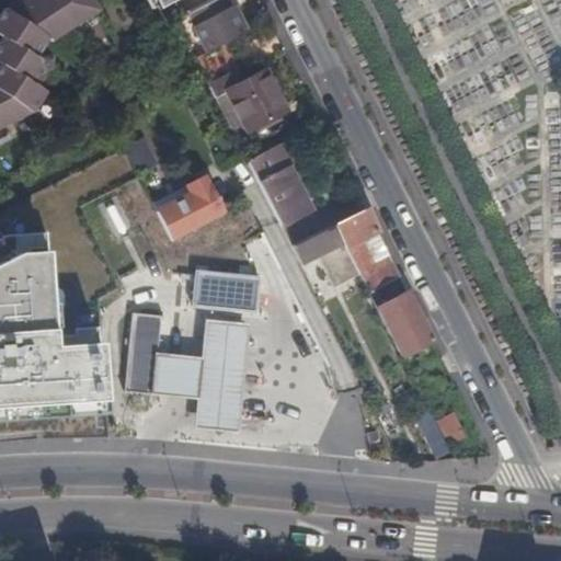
[(0,111),(42,89),(35,84),(48,66),(36,57),(48,39),(52,42),(100,11),(92,0),(14,0),(3,8),(0,12),(0,38),(0,39),(0,111)]
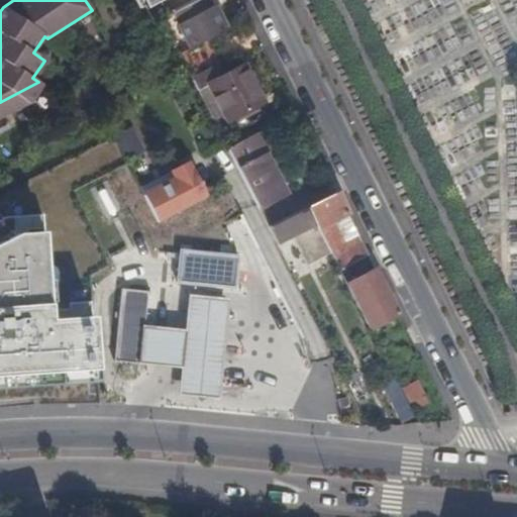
[(136,0),(141,8),(159,0),(136,0)]
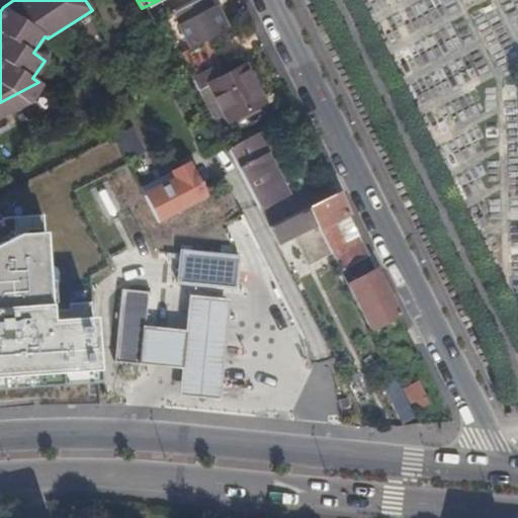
[(217,33),(199,0),(198,0),(171,14),(188,49),(204,40),(217,33)]
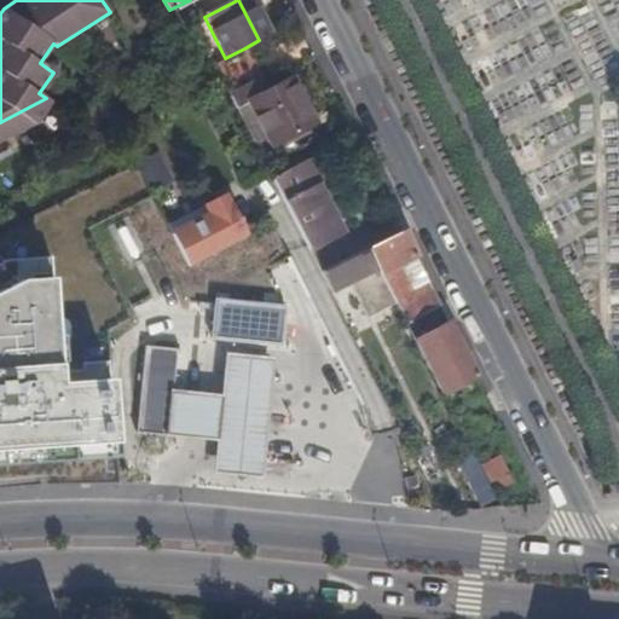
[(266,38),(247,0),(238,0),(259,40),(266,38)]
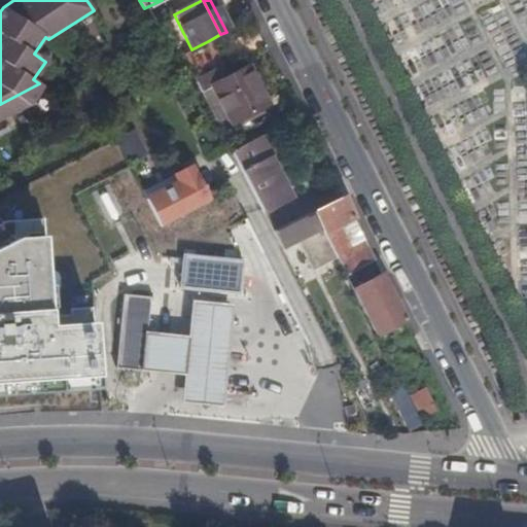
[(226,79),(208,41),(191,49),(181,56),(201,93),(214,85),(226,79)]
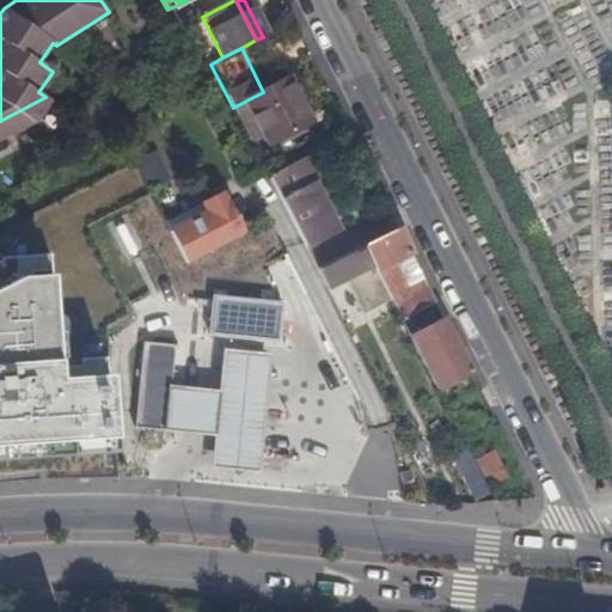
[(144,60),(138,50),(117,61),(123,72),(144,60)]
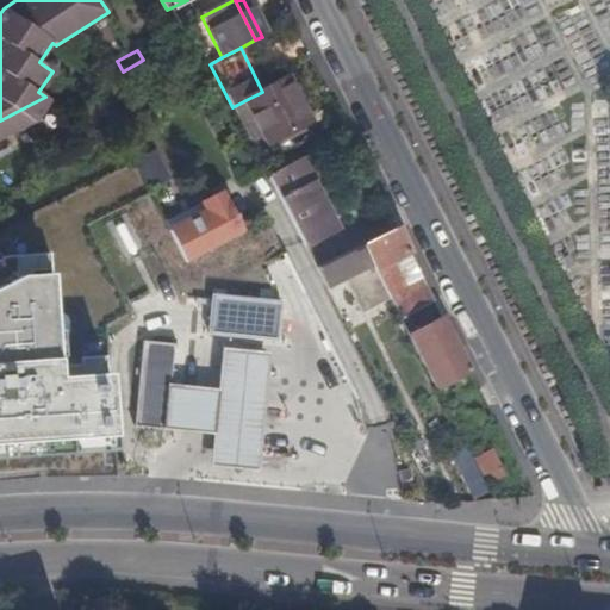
[(143,60),(123,72),(128,82),(149,70),(143,60)]
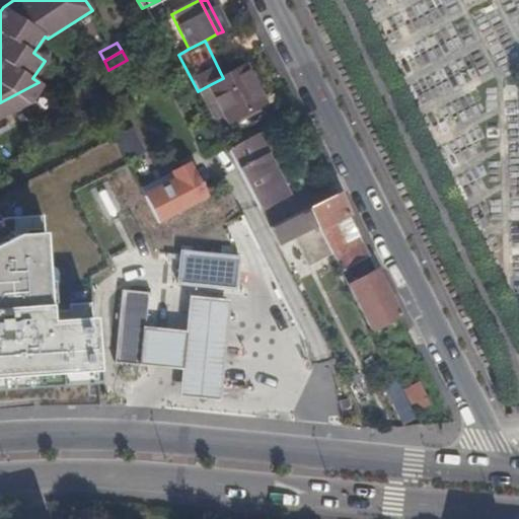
[(243,67),(236,71),(254,105),(262,101),(243,67)]
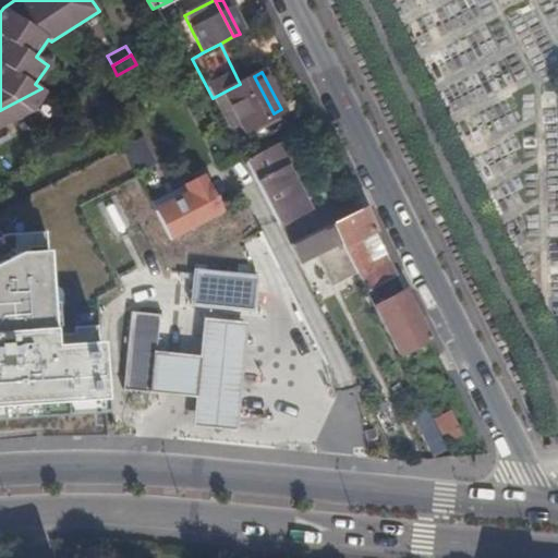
[(274,113),(254,76),(240,84),(227,91),(245,128),(274,113)]
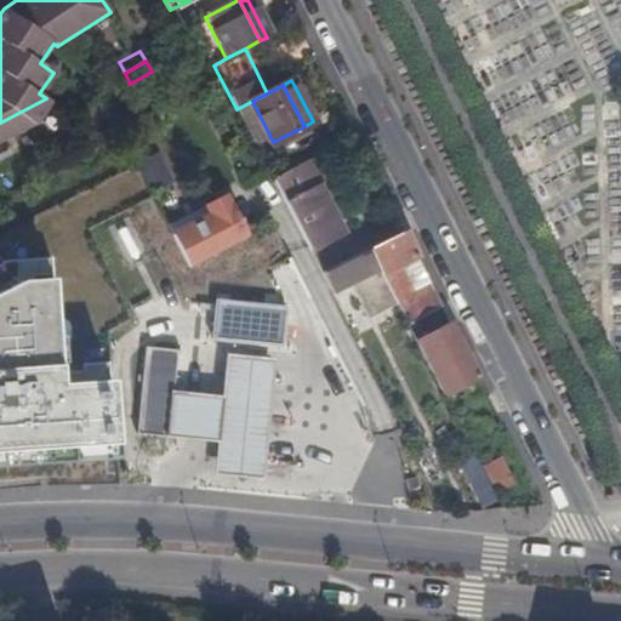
[(52,102),(46,98),(0,123),(0,143),(35,127),(52,102)]
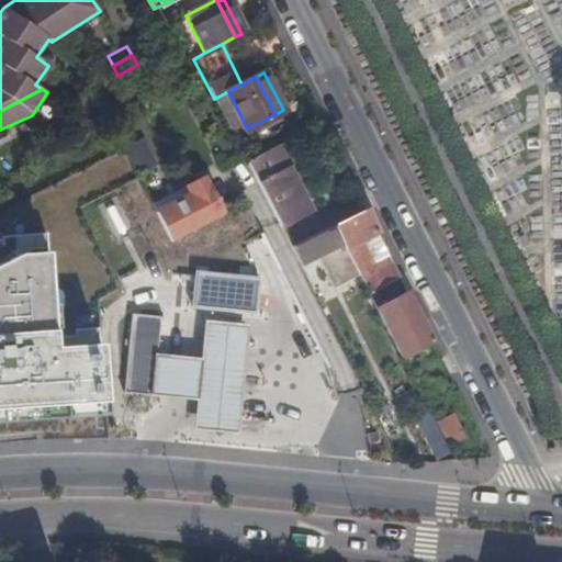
[(247,128),(228,91),(214,99),(233,136),(247,128)]
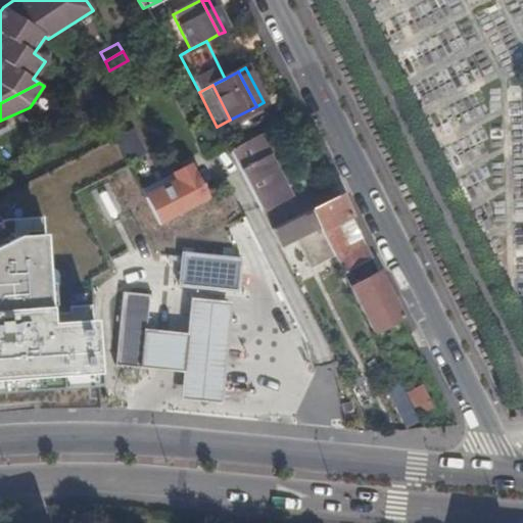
[(231,154),(270,231),(285,223),(277,205),(288,199),(269,159),(279,155),(268,135),(231,154)]
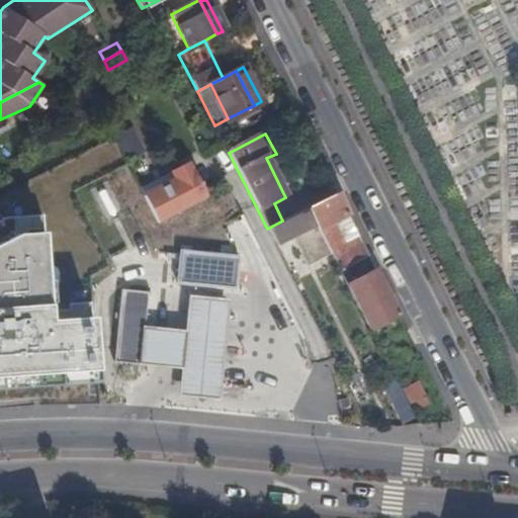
[(136,189),(156,225),(206,196),(185,160),(136,189)]
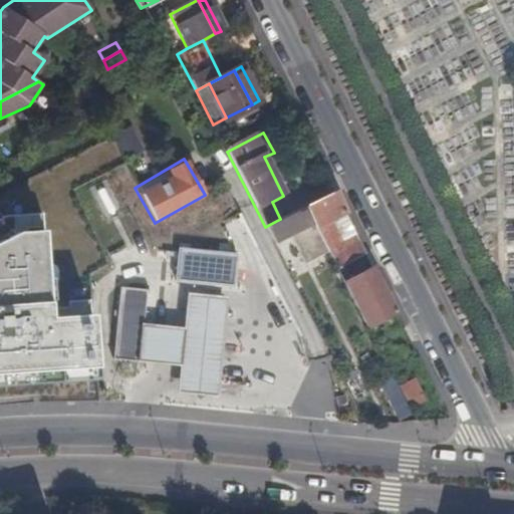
[(304,207),(329,194),(321,180),(297,192),(298,194),(304,207)]
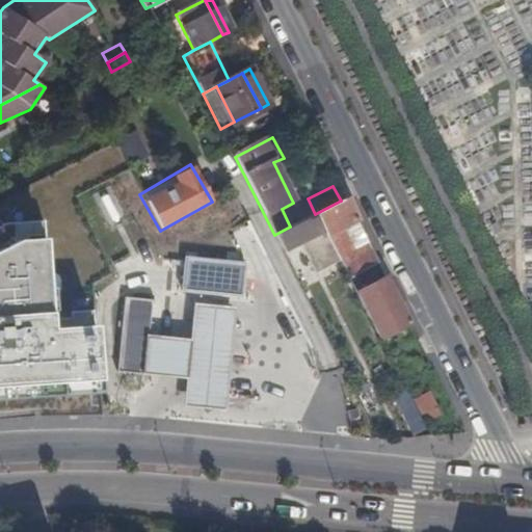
[(355,219),(346,198),(341,201),(315,214),(339,260),(348,280),(378,264),(368,244),(353,253),(341,228),(355,219)]
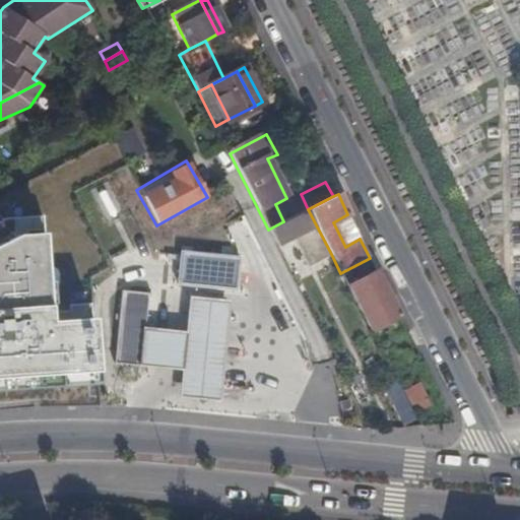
[(294,216),(308,209),(302,196),(287,204),(294,216)]
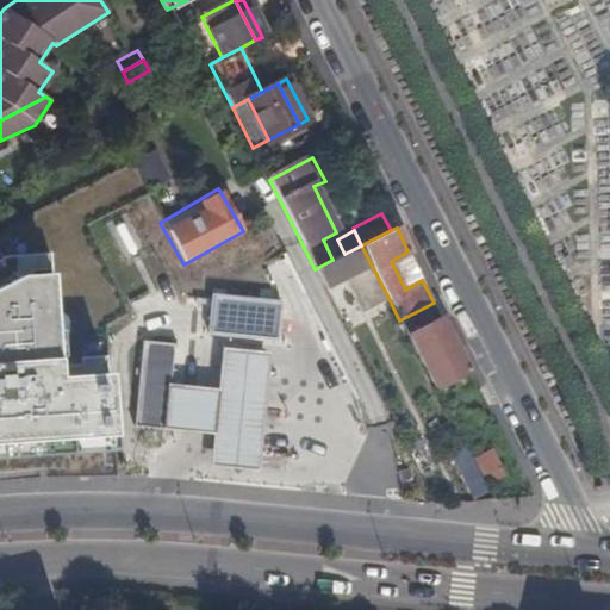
[(315,269),(324,287),(346,278),(361,310),(388,298),(361,246),(344,254),(332,260),(315,269)]
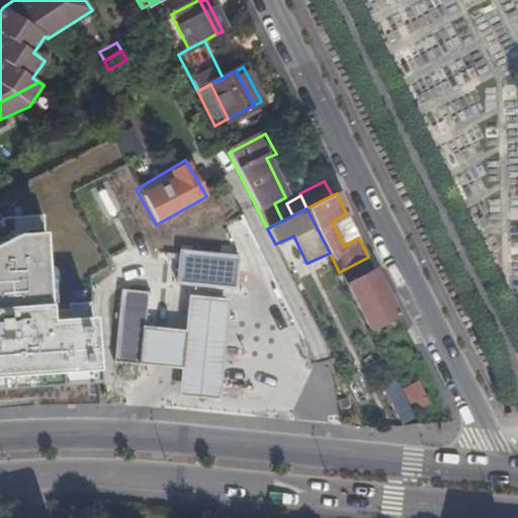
[(174,250),(172,285),(232,288),(234,253),(174,250)]
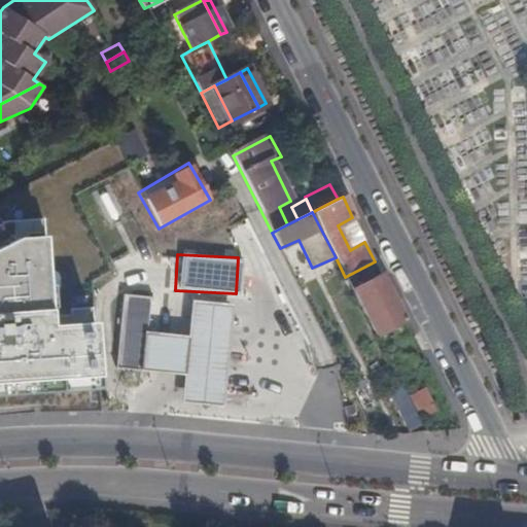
[(0,325),(13,319),(40,314),(41,324),(65,321),(59,260),(36,262),(37,271),(1,281),(0,278),(0,325)]
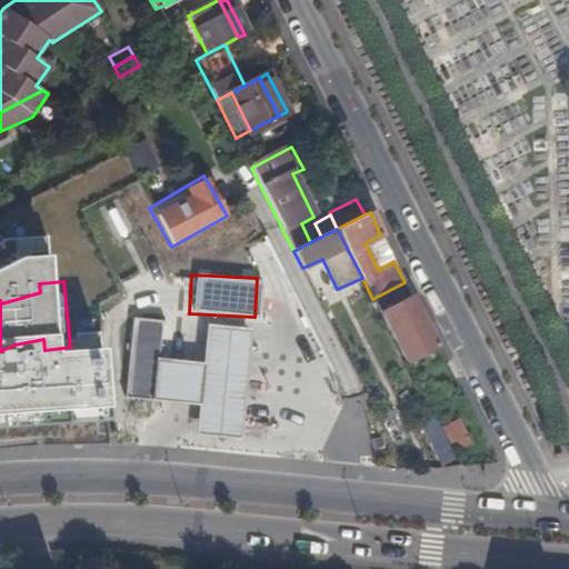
[(405,361),(436,346),(412,298),(381,315),(405,361)]
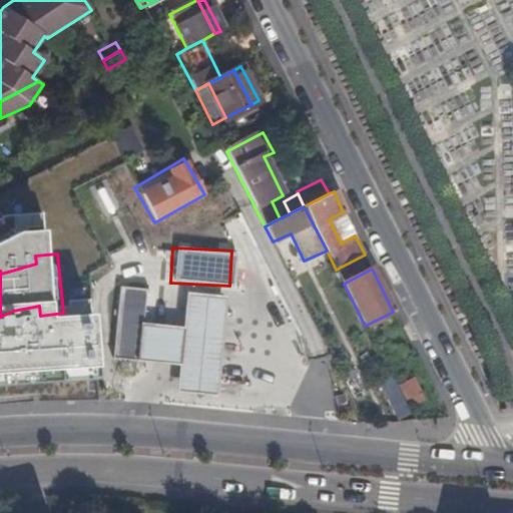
[(143,324),(147,290),(120,287),(113,359),(140,361),(143,324)]
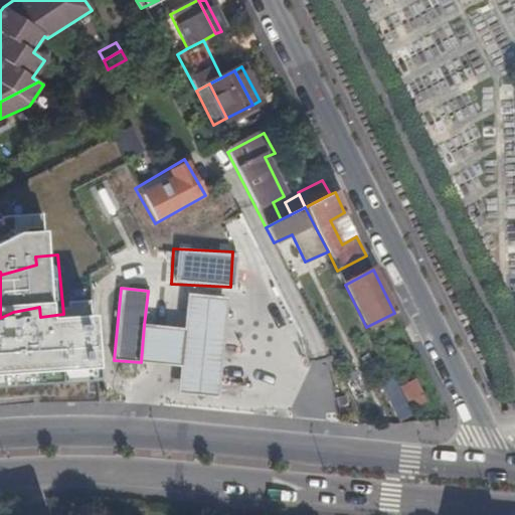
[(141,362),(180,366),(178,394),(218,397),(228,299),(187,295),(184,329),(144,325),(141,362)]
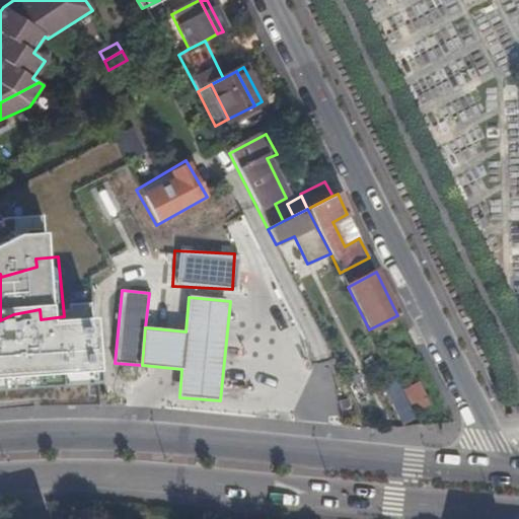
[(400,390),(412,414),(426,406),(414,383),(400,390)]
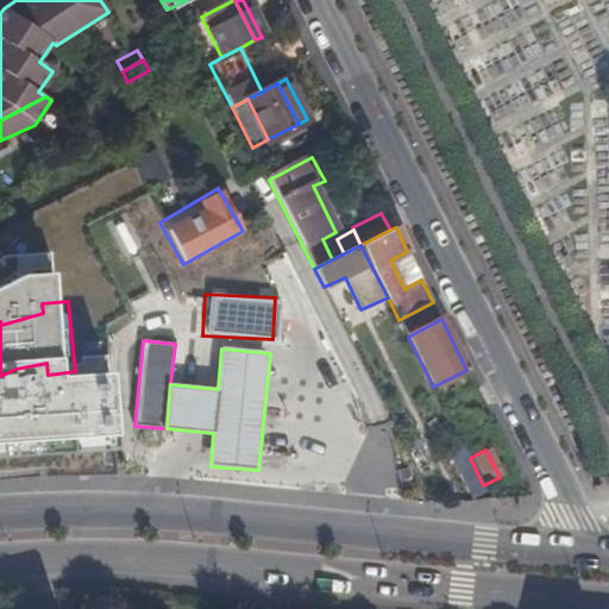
[(476,471),(468,454),(452,462),(460,478),(476,471)]
